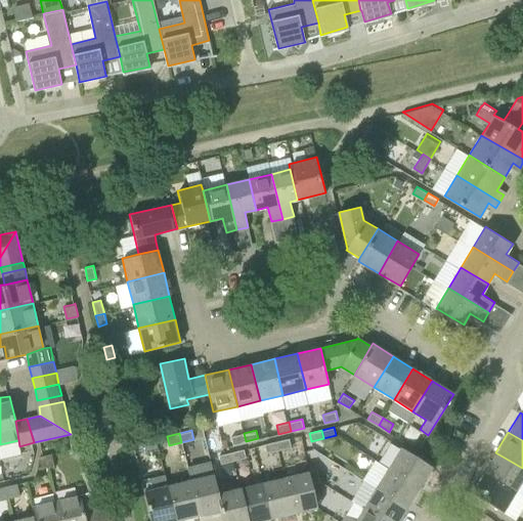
[(233,444),(246,441),(244,433),(231,436),(233,444)]
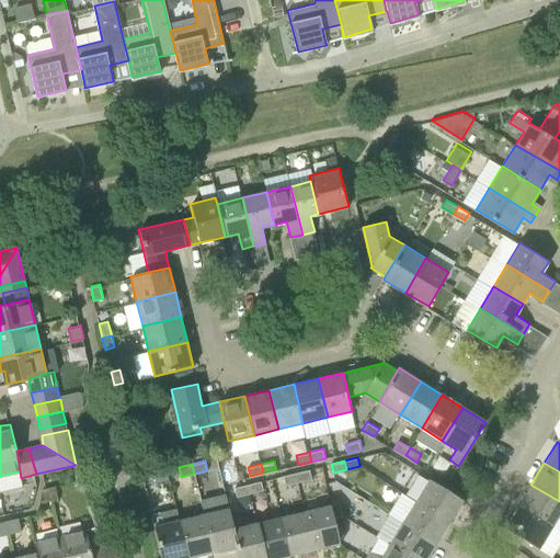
[(298,481),(312,478),(310,468),(296,471),(298,481)]
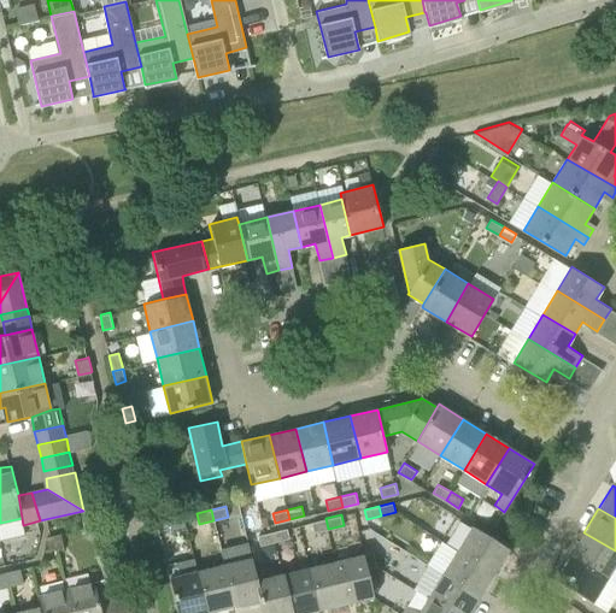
[(314,532),(328,529),(326,518),(311,522),(314,532)]
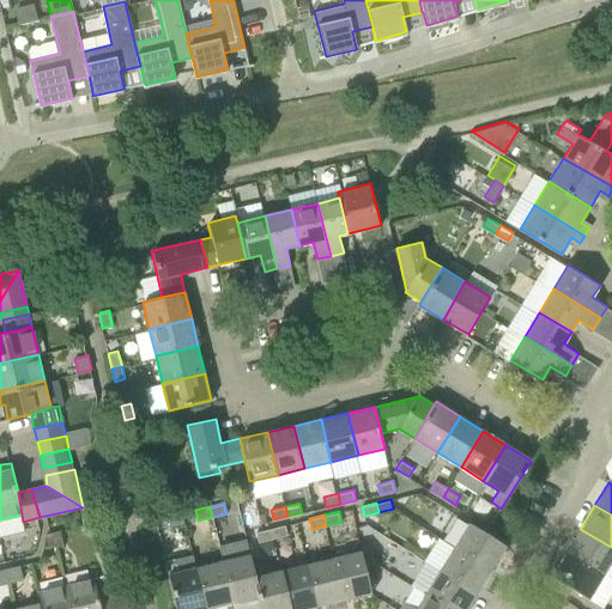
[(183,516),(169,518),(171,528),(186,524),(183,516)]
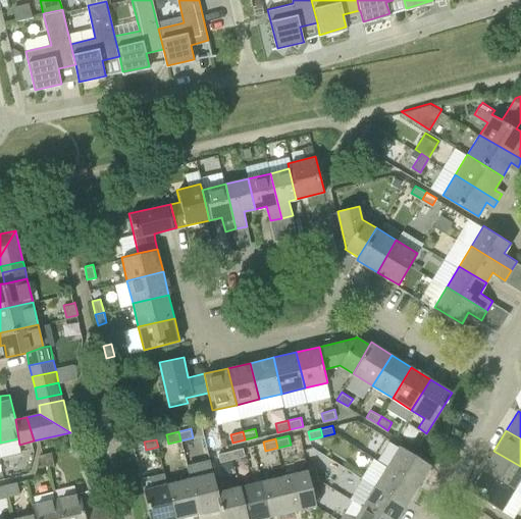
[(418,484),(430,464),(400,445),(386,465),(418,484)]
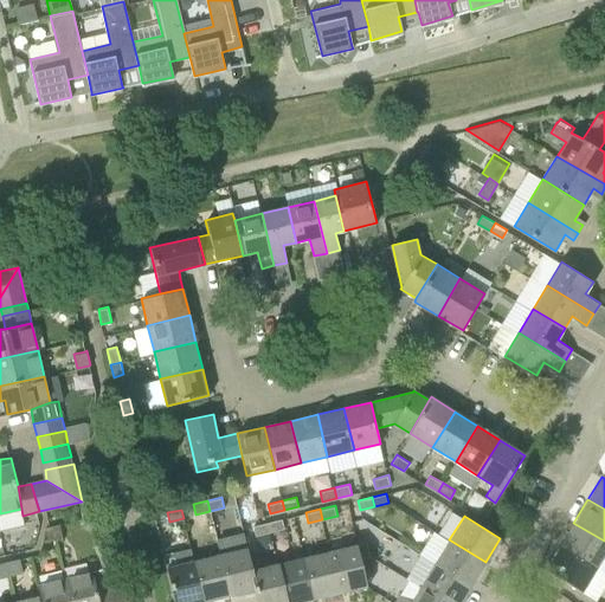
[(270,531),(285,529),(283,518),(268,522),(270,531)]
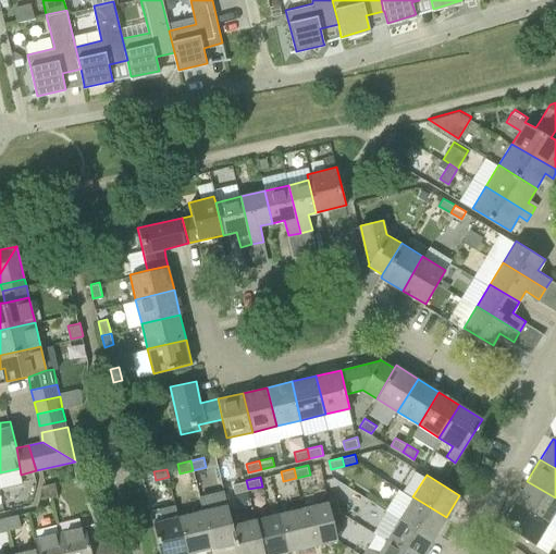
[(235,492),(248,489),(246,480),(233,483),(235,492)]
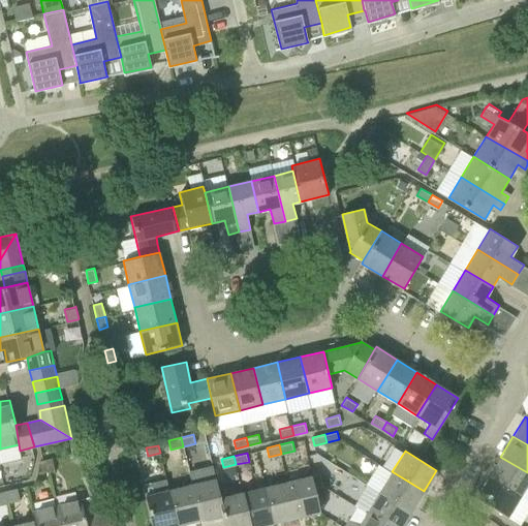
[(42,472),(56,470),(53,457),(39,460),(42,472)]
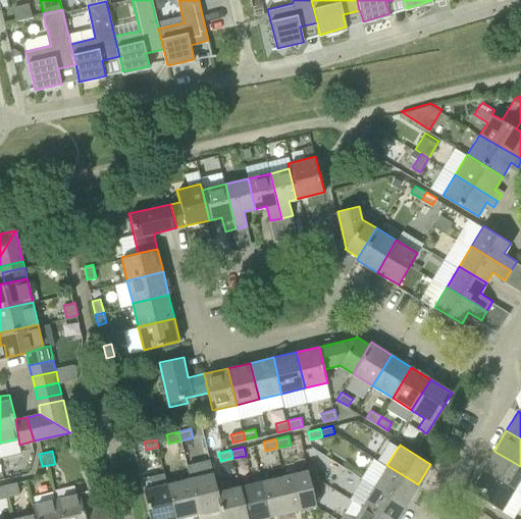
[(482,470),(514,489),(520,477),(520,466),(493,451),(482,470)]
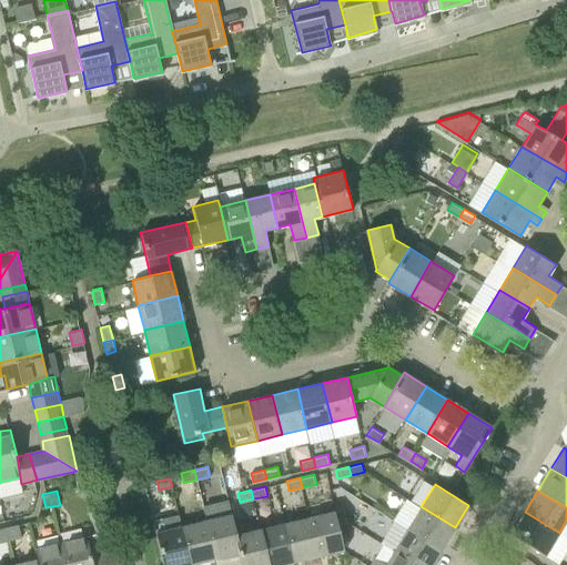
[(240,543),(238,534),(233,514),(230,501),(204,506),(208,520),(216,558),(239,554),(236,544),(240,543)]
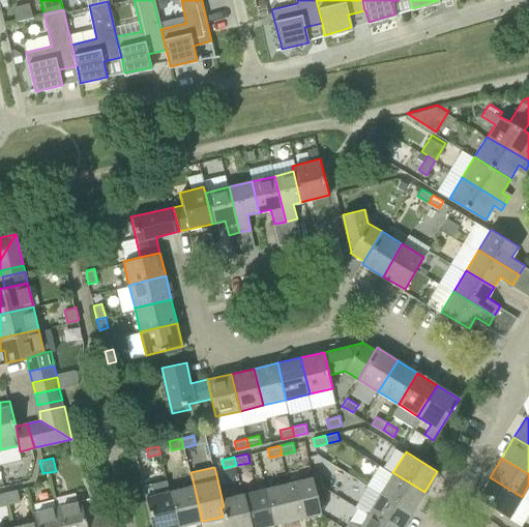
[(412,513),(424,492),(392,472),(380,493),(412,513)]
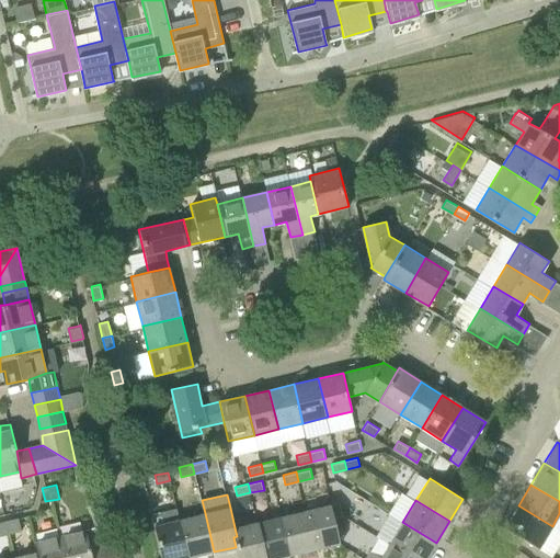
[(331,504),(334,517),(343,515),(340,502),(331,504)]
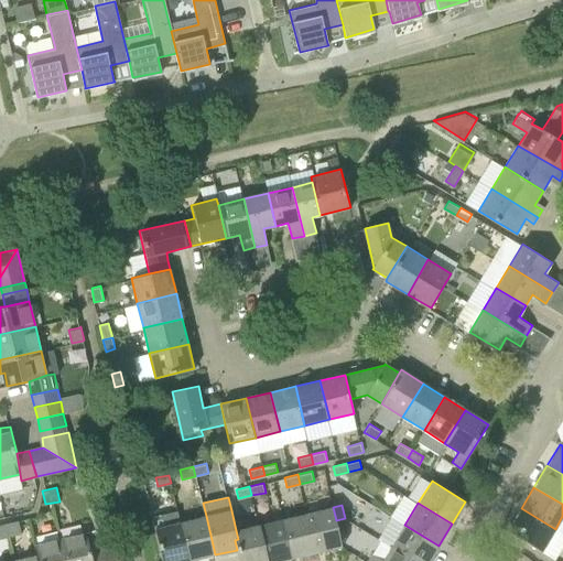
[(188,560),(190,560),(181,522),(176,507),(164,510),(165,513),(152,516),(162,560),(188,560)]
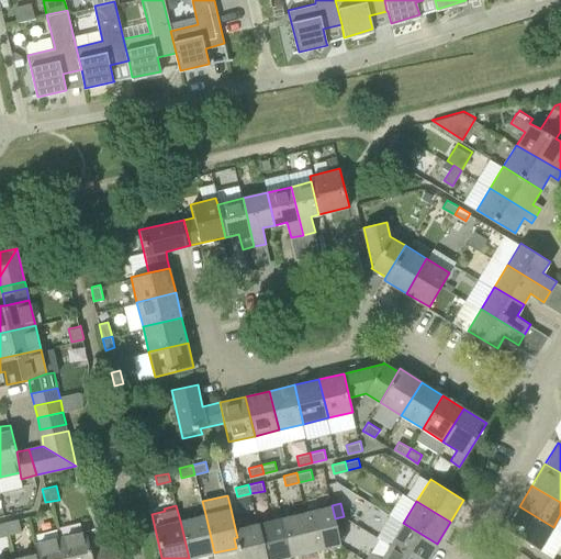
[(316,550),(340,545),(335,518),(332,505),(306,511),(316,550)]
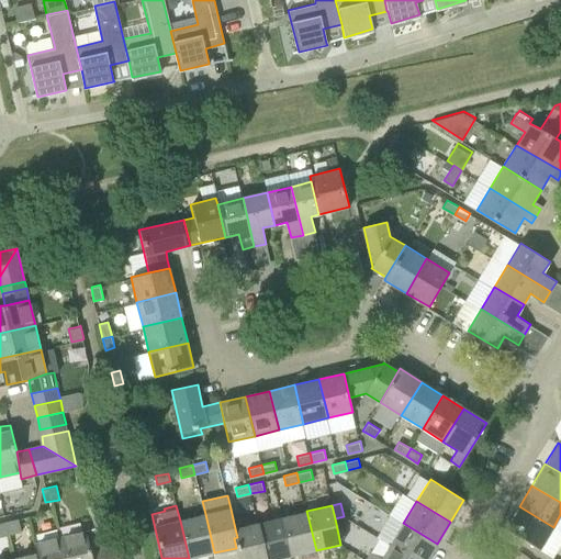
[(506,528),(540,549),(553,527),(519,506),(506,528)]
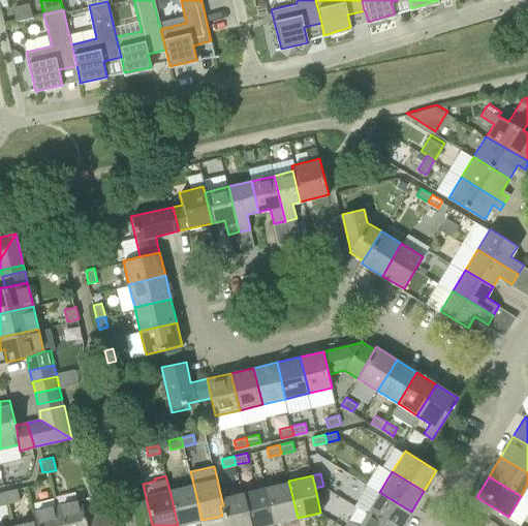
[(274,523),(298,518),(288,481),(266,487),(274,523)]
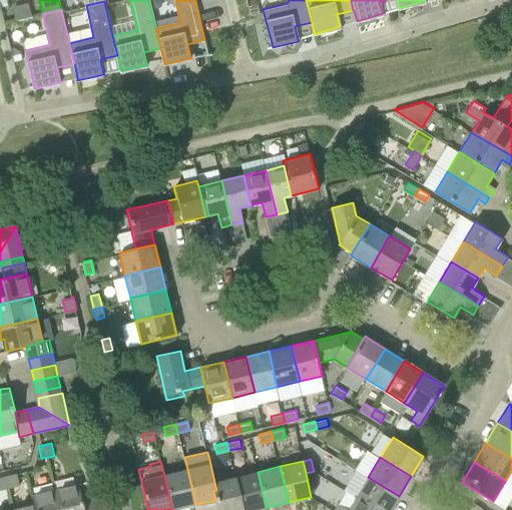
[(172,509),(195,504),(187,469),(164,475),(172,509)]
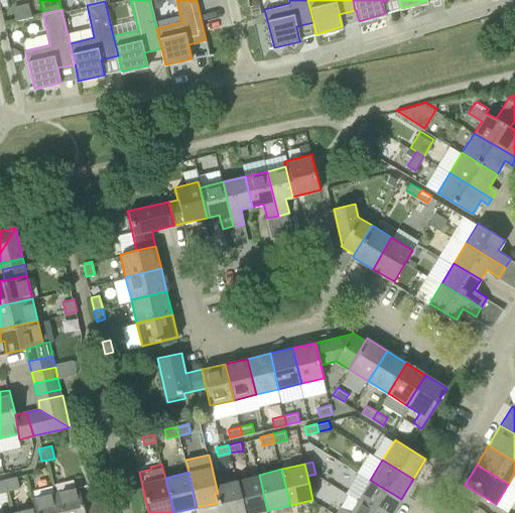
[(358,500),(379,512),(392,512),(401,499),(370,480),(357,472),(346,492),(358,500)]
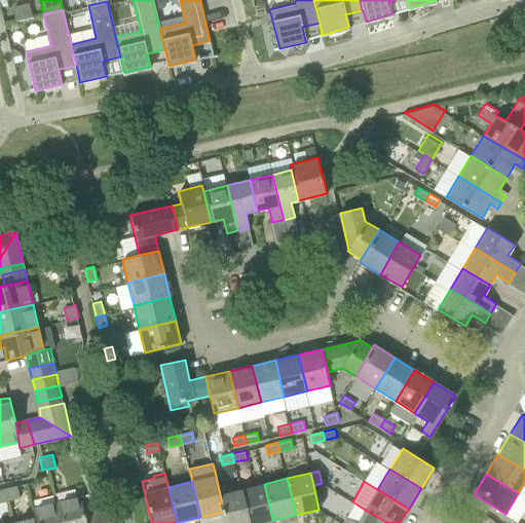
[(248,522),(261,522),(272,520),(264,484),(240,489),(248,522)]
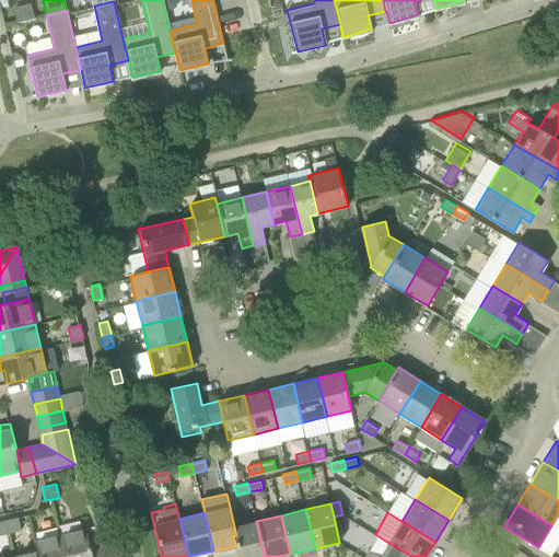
[(10,532),(22,530),(19,517),(7,519),(10,532)]
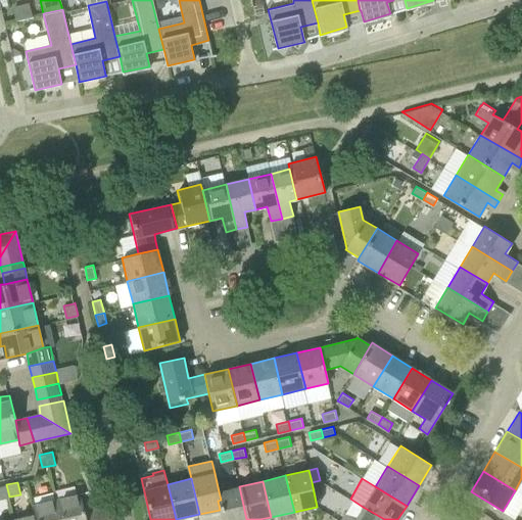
[(0,499),(9,497),(6,484),(0,485),(0,499)]
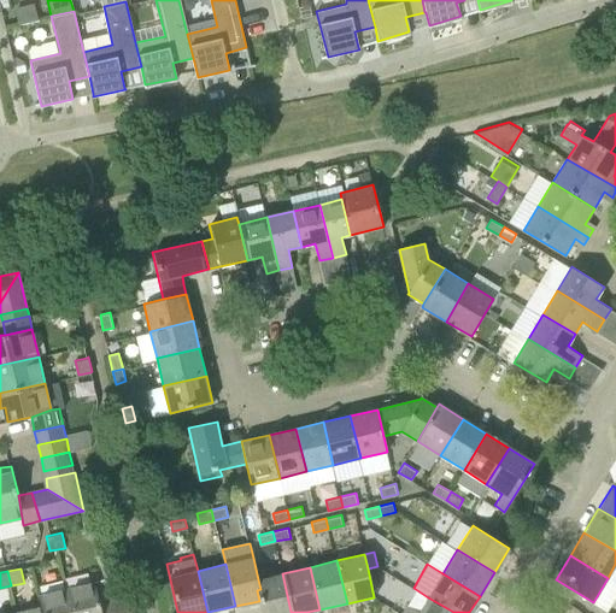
[(262,612),(291,612),(282,573),(258,579),(260,589),(257,590),(259,601),(262,612)]
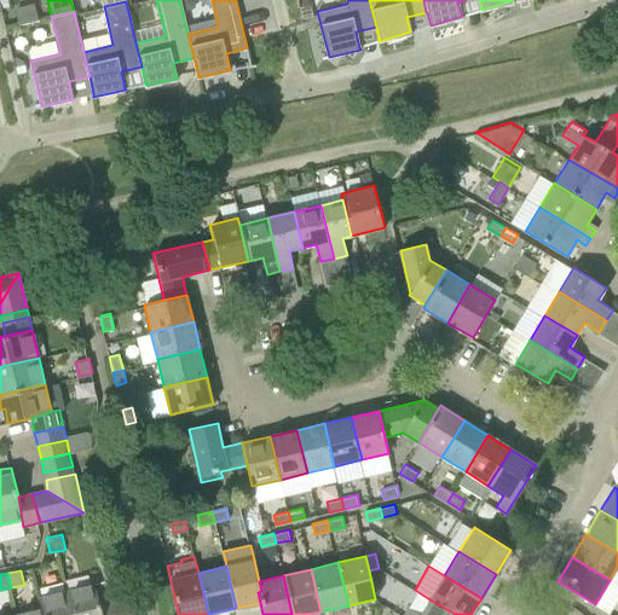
[(68,589),(74,614),(134,614),(131,598),(116,602),(111,580),(97,584),(97,582),(68,589)]
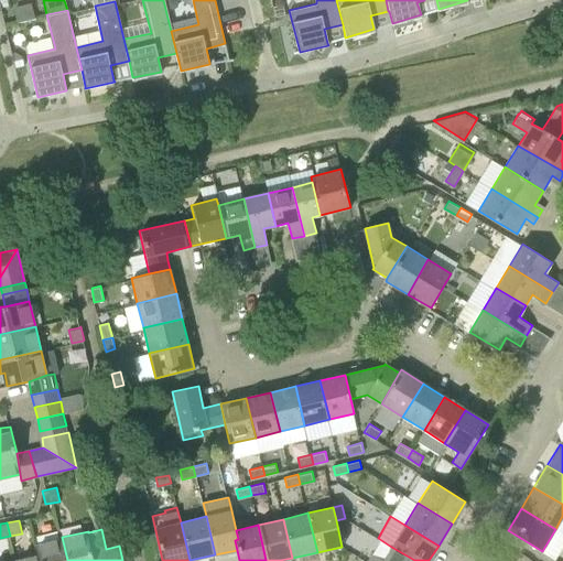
[(67,560),(62,537),(36,543),(41,560),(67,560)]
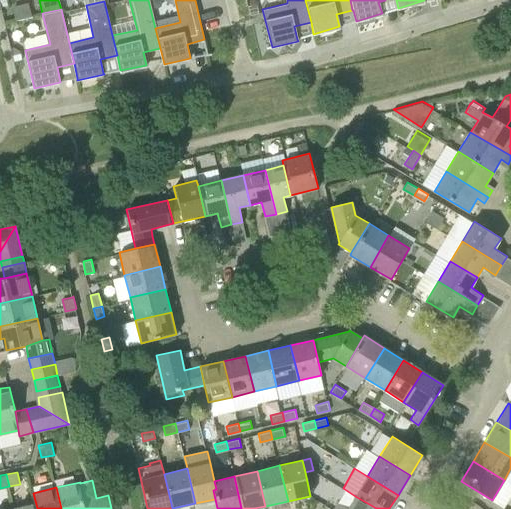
[(37,508),(33,493),(31,493),(33,501),(14,506),(14,508),(37,508)]
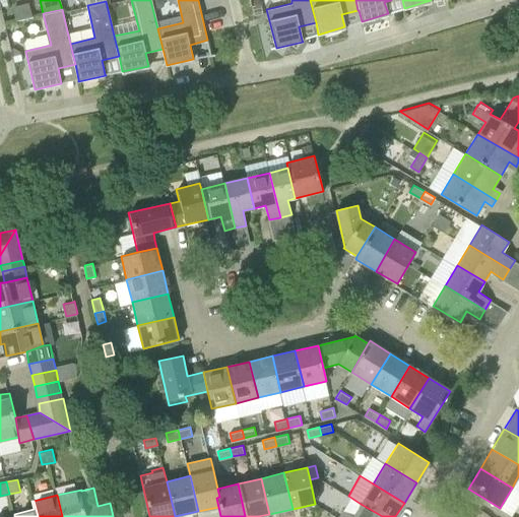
[(382,516),(361,504),(353,515),(343,509),(338,516),(382,516)]
